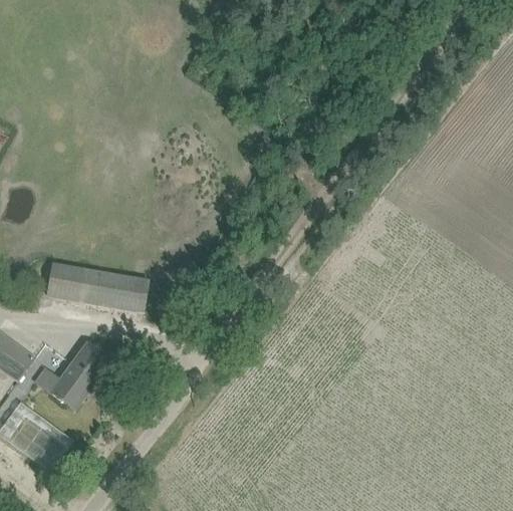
[(47,295),(79,300),(144,311),(149,279),(85,268),(53,263),(47,295)]
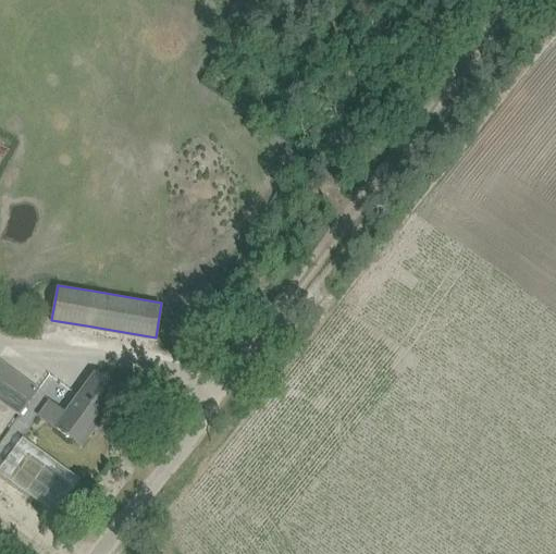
[(0,397),(20,411),(37,388),(0,359),(0,397)]
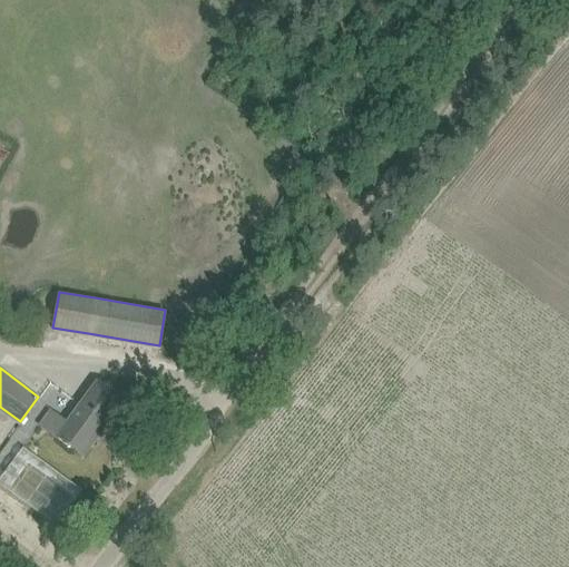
[(97,380),(67,421),(51,409),(40,423),(84,455),(125,399),(97,380)]
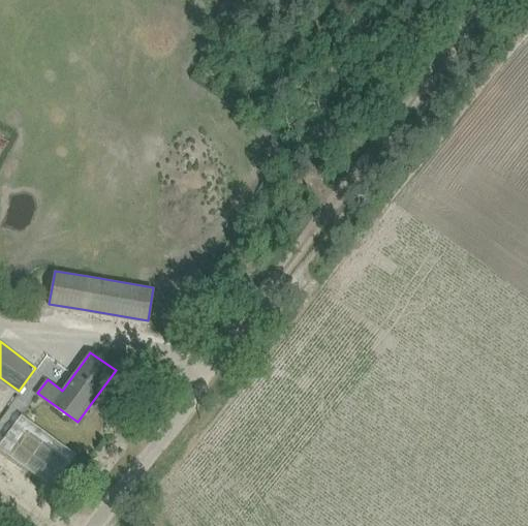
[(0,439),(18,414),(9,408),(0,421),(0,439)]
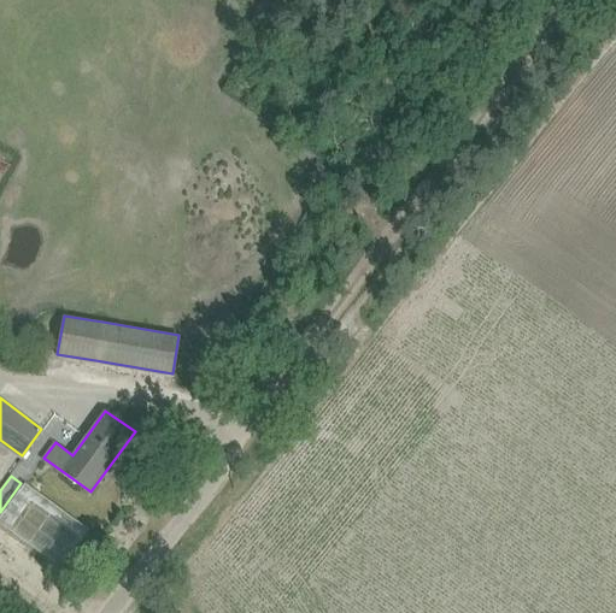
[(88,528),(25,481),(0,514),(0,522),(60,566),(88,528)]
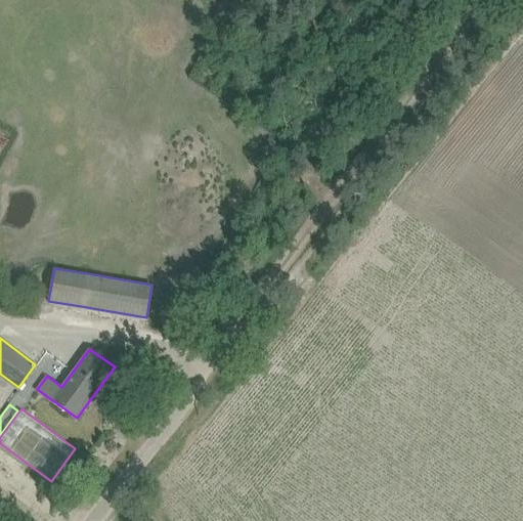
All buildings are outlined.
